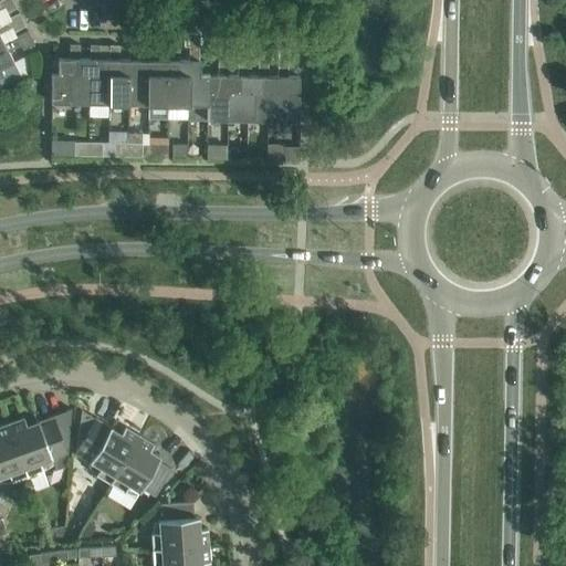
[(0,0),(0,10),(2,9),(4,13),(17,8),(12,0),(0,0)]
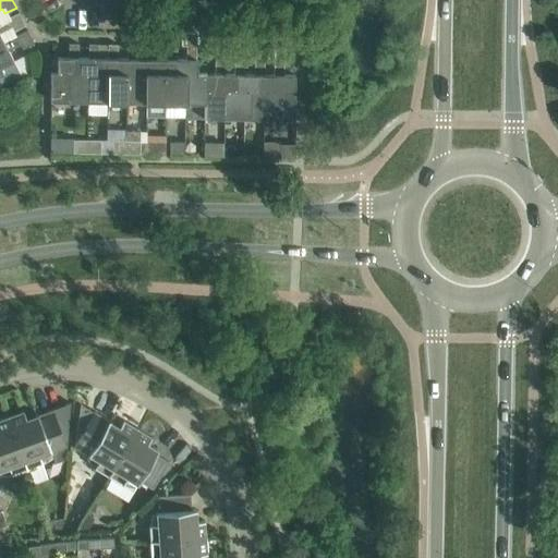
[(0,44),(3,41),(0,35),(0,32),(11,26),(13,31),(25,25),(19,12),(0,21),(0,44)]
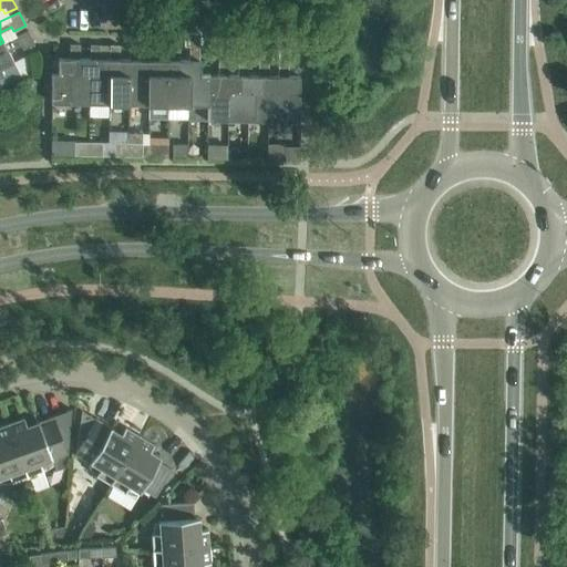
[(3,42),(0,44),(0,76),(3,75),(0,69),(13,62),(8,51),(20,45),(22,50),(34,43),(28,30),(3,42)]
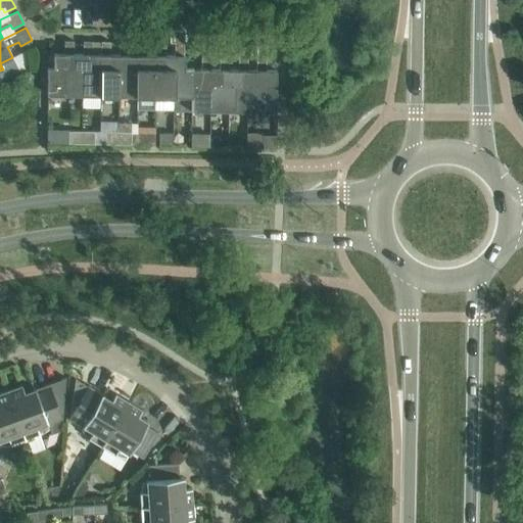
[(129,55),(128,55),(128,68),(137,68),(137,96),(155,96),(155,69),(146,68),(146,57),(147,55),(147,30),(134,30),(133,42),(129,42),(129,55)]
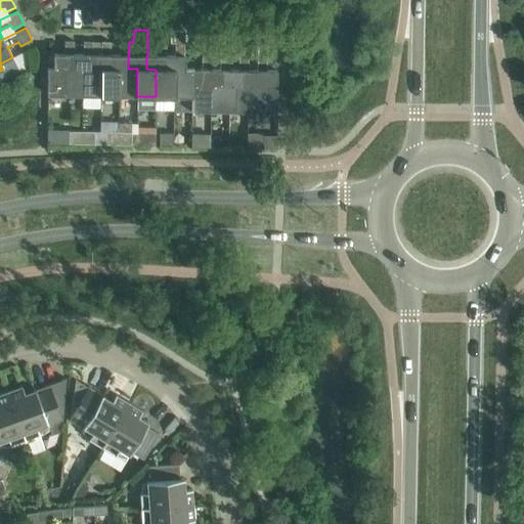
[(147,55),(146,57),(146,69),(156,70),(156,96),(174,96),(174,70),(165,70),(165,57),(165,55),(166,55),(166,31),(151,30),(151,42),(157,42),(157,55),(147,55)]
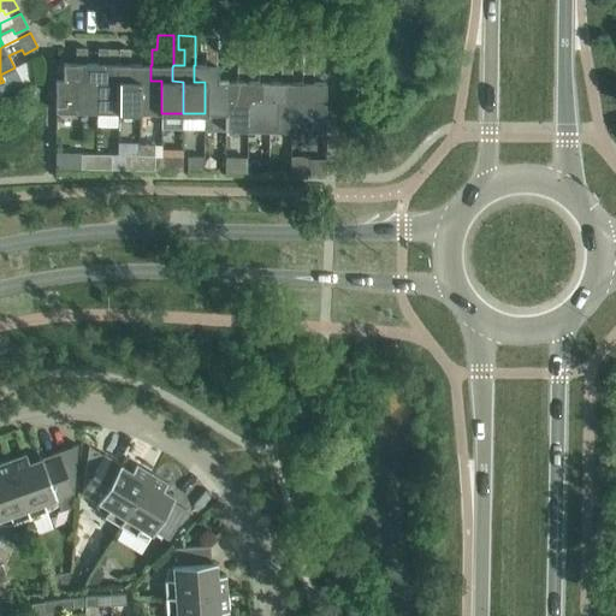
[(194,65),(194,67),(194,82),(205,82),(205,113),(225,114),(226,114),(226,81),(217,81),(217,65),(217,36),(201,36),(200,51),(206,51),(206,65),(195,65),(194,65)]
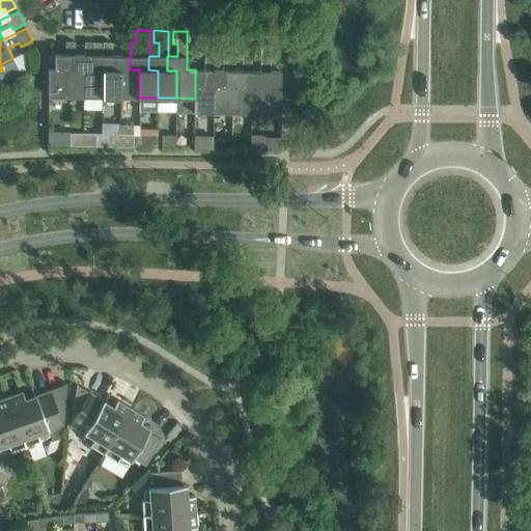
[(48,95),(83,96),(83,68),(74,68),(74,55),(75,42),(65,42),(64,55),(54,54),(54,68),(48,68),(48,95)]
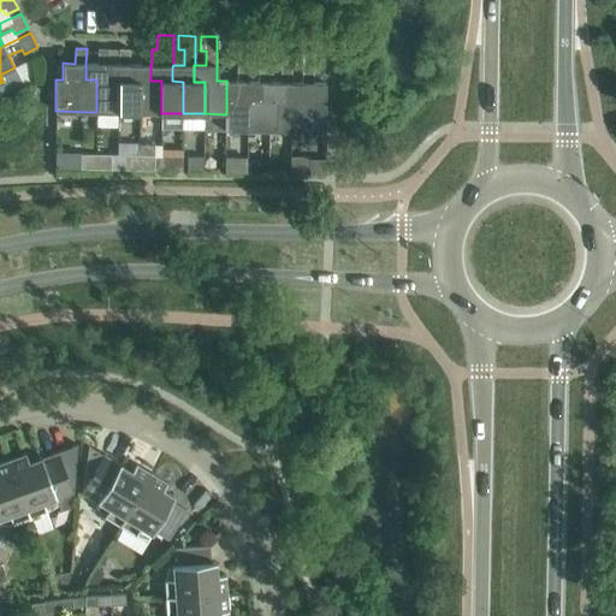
[(96,64),(86,64),(86,80),(96,80),(96,112),(118,112),(118,81),(107,81),(107,64),(108,64),(108,48),(98,48),(96,64)]
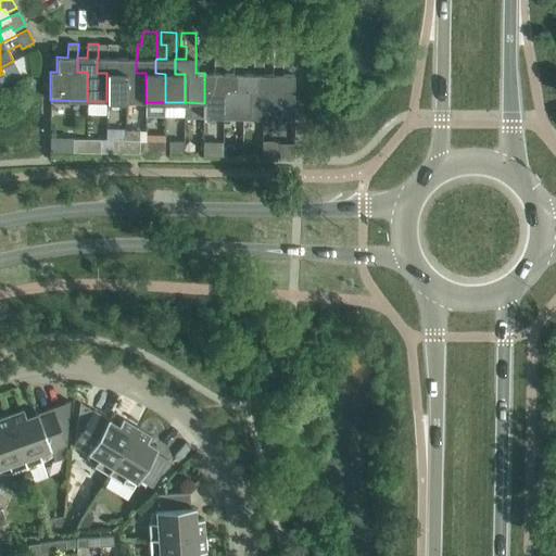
[(98,58),(97,58),(97,73),(106,73),(106,101),(126,101),(126,73),(116,73),(116,58),(117,43),(108,43),(106,58),(98,58)]
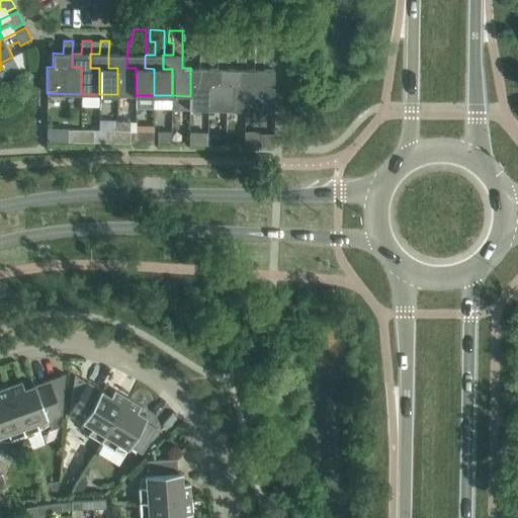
[(117,54),(108,54),(108,68),(117,68),(117,94),(136,95),(136,68),(126,68),(126,55),(127,55),(127,41),(118,41),(117,54)]
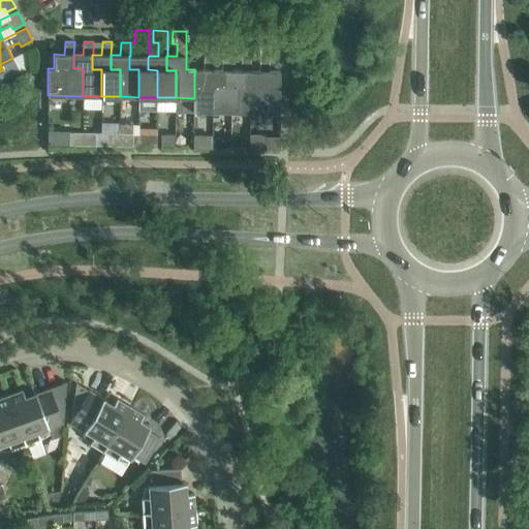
[(204,69),(194,69),(194,98),(193,98),(192,112),(213,112),(213,84),(222,85),(222,72),(222,70),(213,70),(213,57),(217,57),(218,44),(204,44),(204,69)]
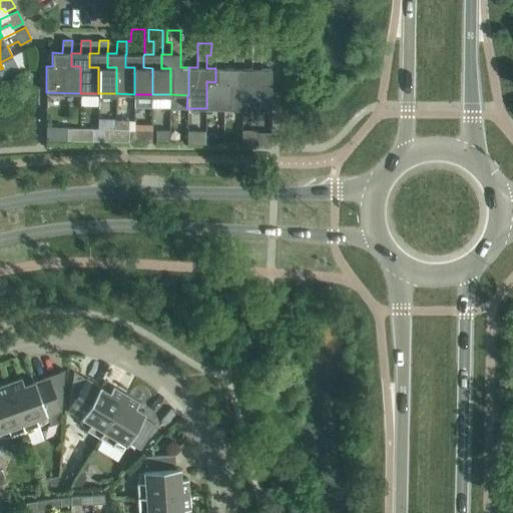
[(215,68),(215,70),(215,82),(206,81),(206,108),(224,108),(224,82),(233,82),(233,68),(224,68),(224,56),(228,56),(229,44),(215,43),(215,68)]
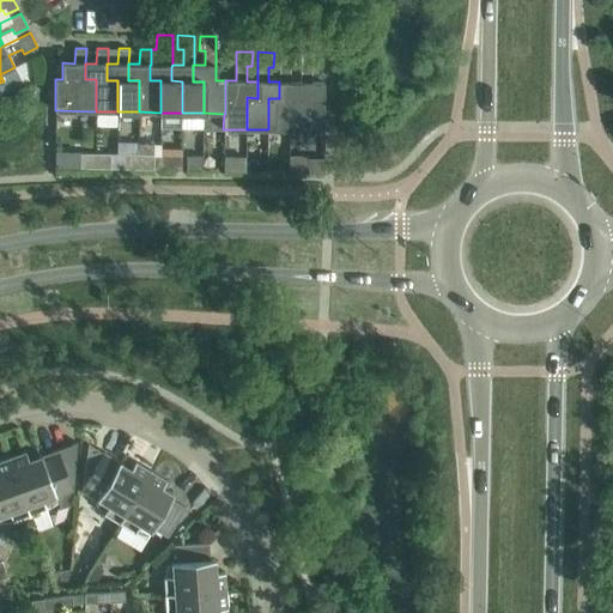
[(279,82),(279,98),(268,98),(268,129),(290,129),(290,98),(301,98),(301,82),(299,82),(290,82),(290,67),(295,67),(296,53),(279,53),(279,82)]
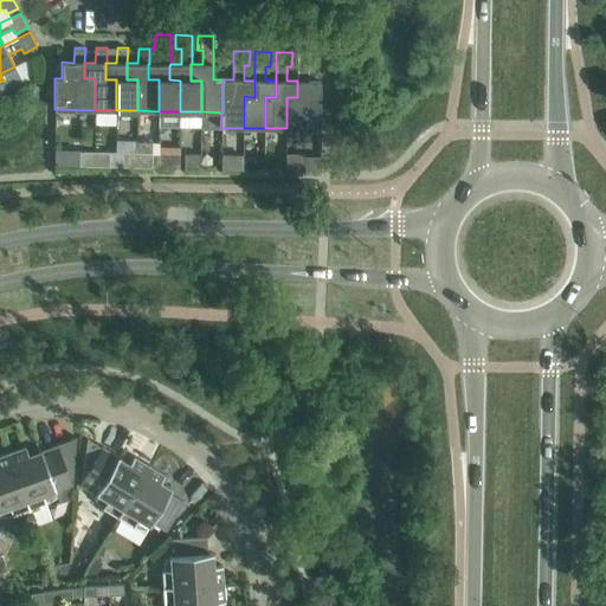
[(313,66),(314,52),(297,52),(296,81),(297,81),(297,97),(287,97),(287,128),(320,129),(320,82),(308,82),(308,66),(313,66)]
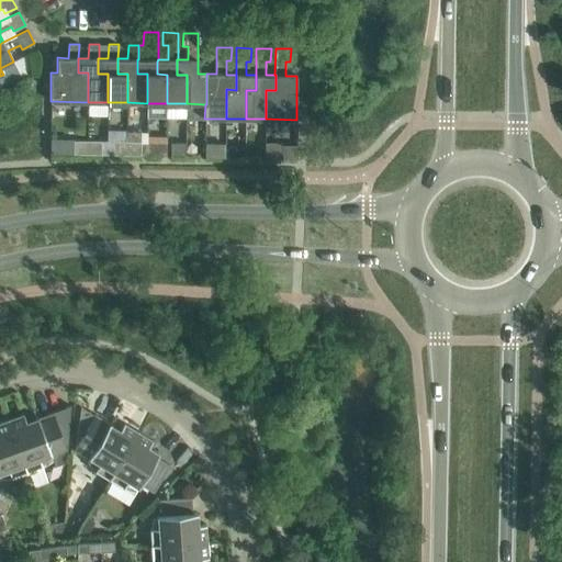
[(142,142),(142,132),(126,132),(126,142),(126,155),(141,155),(141,142),(142,142)]
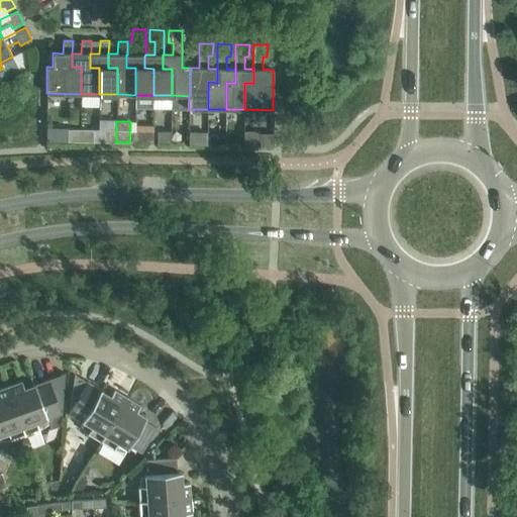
[(134,143),(148,143),(152,143),(153,131),(140,131),(140,126),(134,125),(134,131),(134,143)]
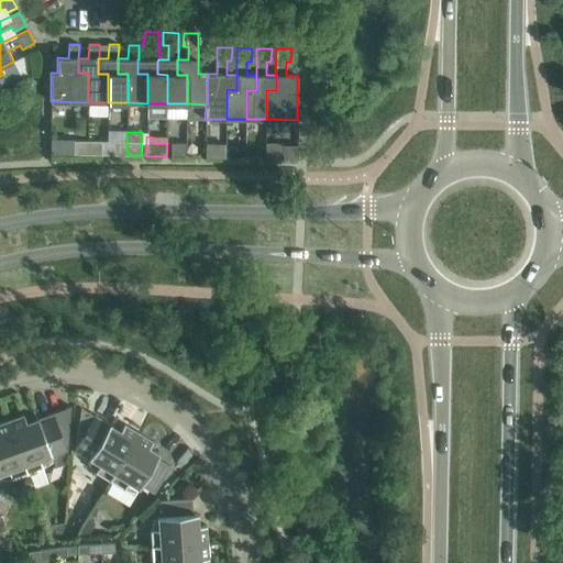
[(87,155),(87,142),(74,141),(73,154),(87,155)]
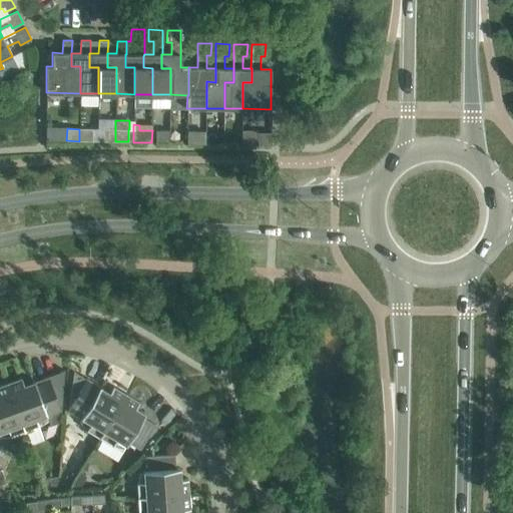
[(79,141),(92,141),(92,129),(79,129),(79,141)]
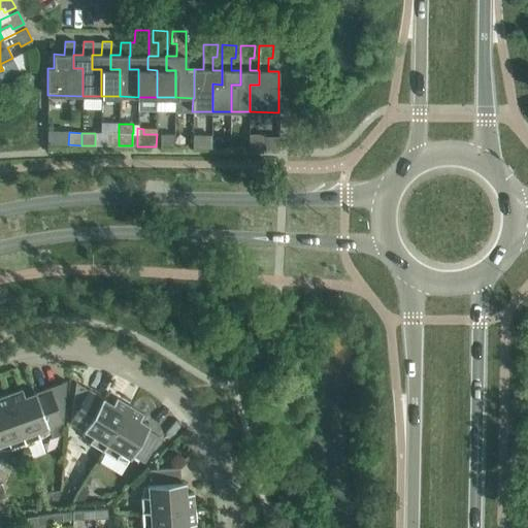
[(119,133),(105,133),(105,145),(119,145),(119,133)]
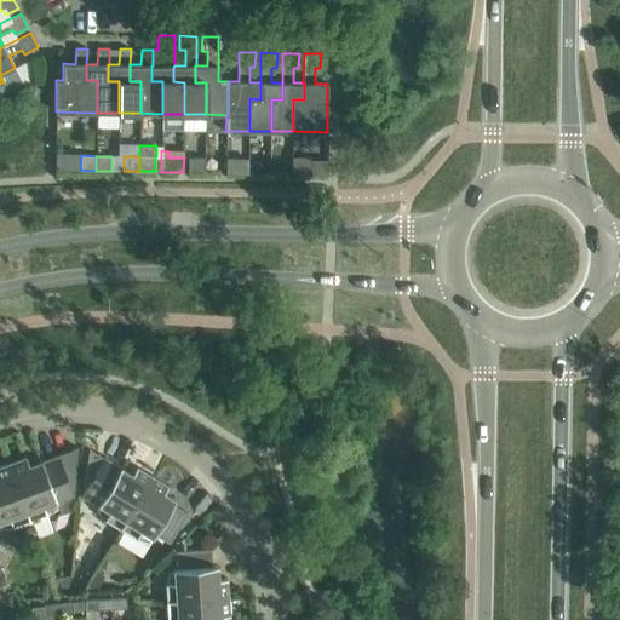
[(188,172),(205,172),(205,158),(189,158),(188,172)]
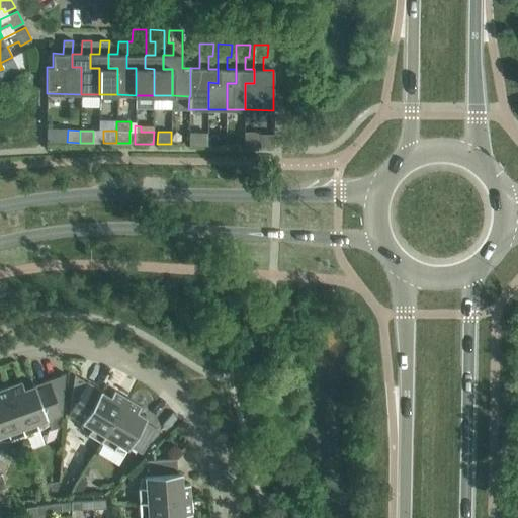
[(245,132),(245,146),(259,146),(259,132),(245,132)]
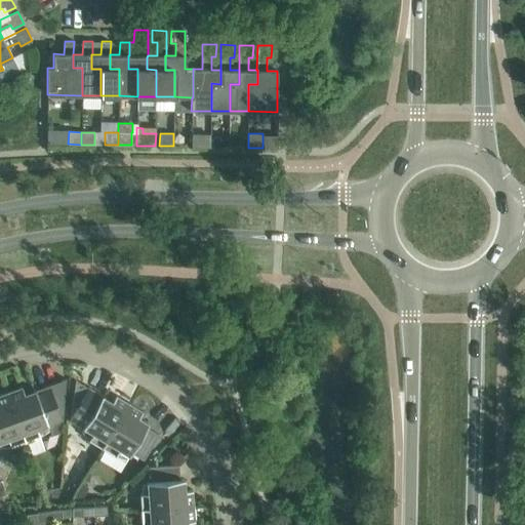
[(193,134),(192,148),(200,148),(201,134),(193,134)]
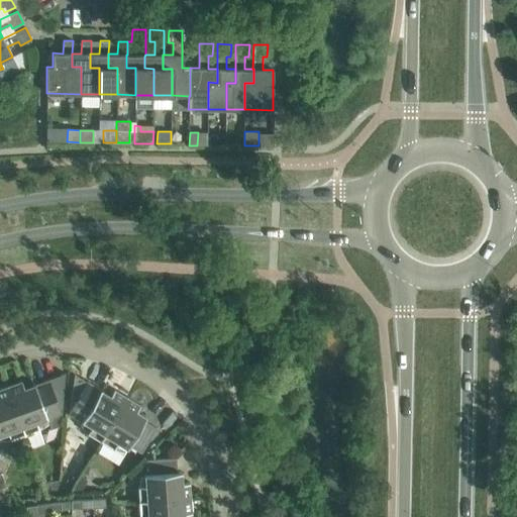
[(100,389),(100,390),(74,374),(69,413),(91,427),(87,433),(100,441),(127,397),(114,389),(110,395),(100,389)]
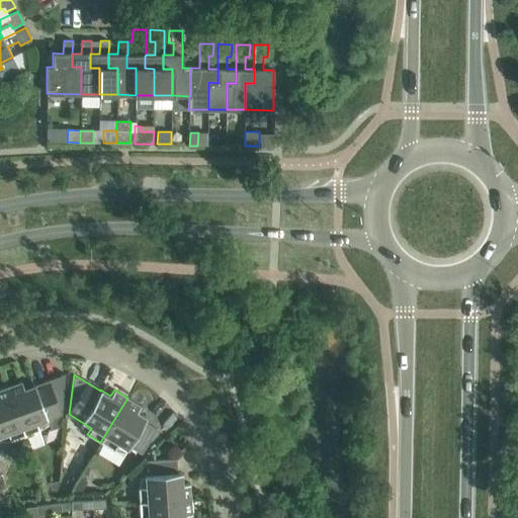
[(24,389),(21,381),(7,386),(24,436),(39,430),(36,424),(48,420),(47,416),(60,411),(50,383),(36,389),(34,384),(24,389)]
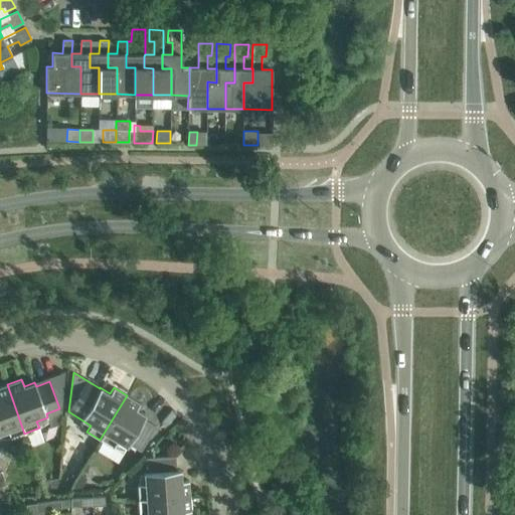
[(0,446),(1,446),(0,442),(0,434),(7,432),(10,439),(24,434),(7,384),(0,386),(0,446)]
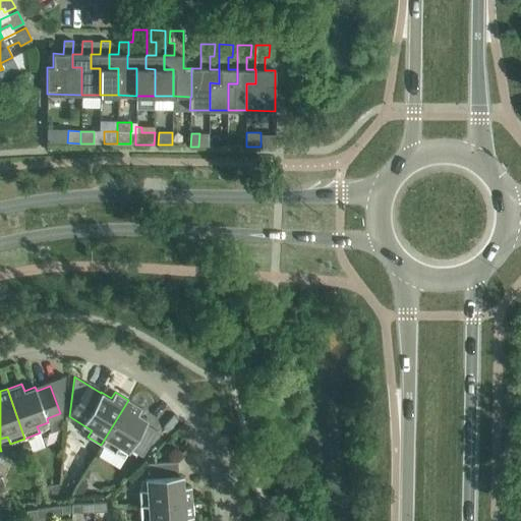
[(137,414),(141,408),(128,400),(101,445),(114,453),(118,447),(128,453),(130,449),(142,456),(147,449),(158,431),(146,423),(148,420),(137,414)]
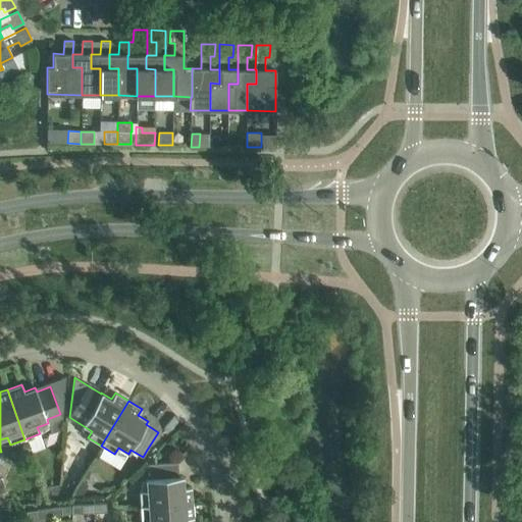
[(150,478),(146,479),(146,490),(139,490),(140,507),(193,503),(192,487),(184,487),(184,476),(178,476),(177,462),(157,464),(149,464),(150,478)]
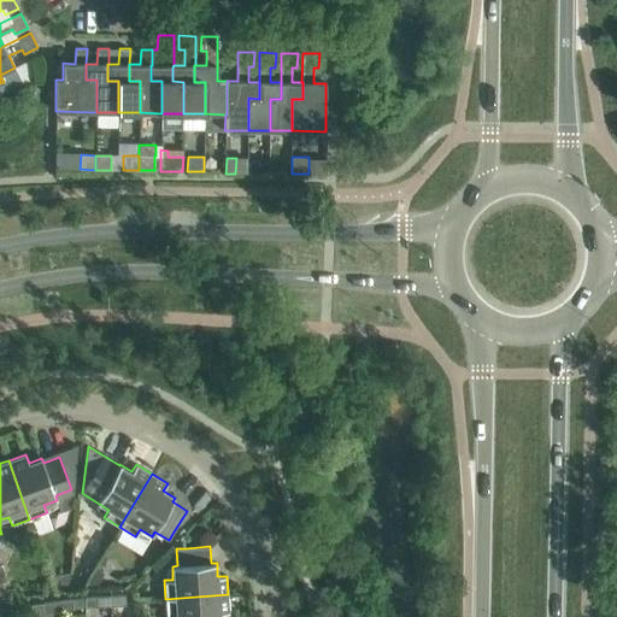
[(166,616),(168,616),(175,616),(219,616),(221,613),(229,612),(228,594),(165,599),(166,616)]
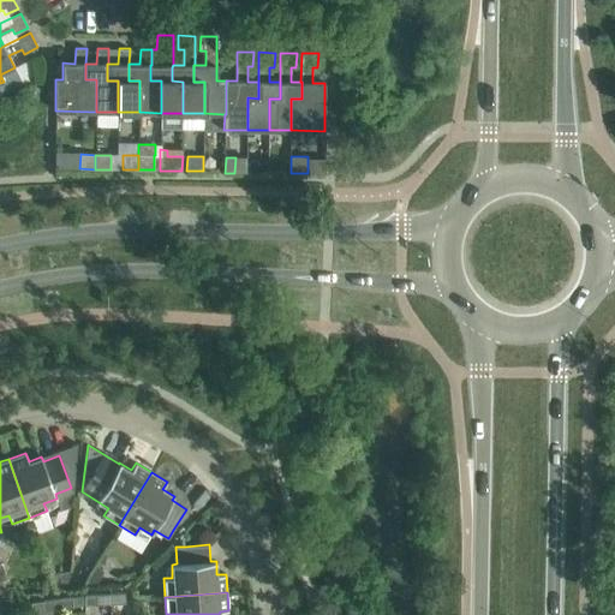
[(111,604),(109,593),(85,595),(85,605),(111,604)]
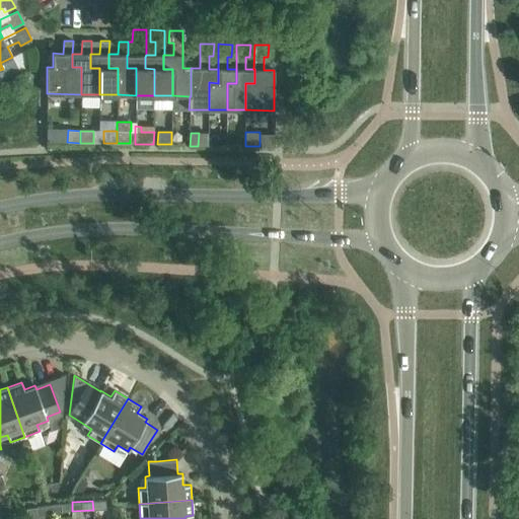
[(93,510),(105,509),(104,501),(92,501),(93,510)]
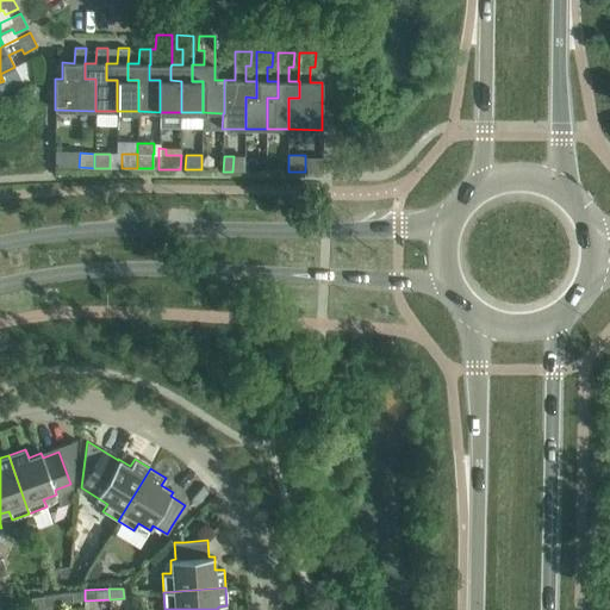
[(57,604),(73,603),(72,592),(56,593),(57,604)]
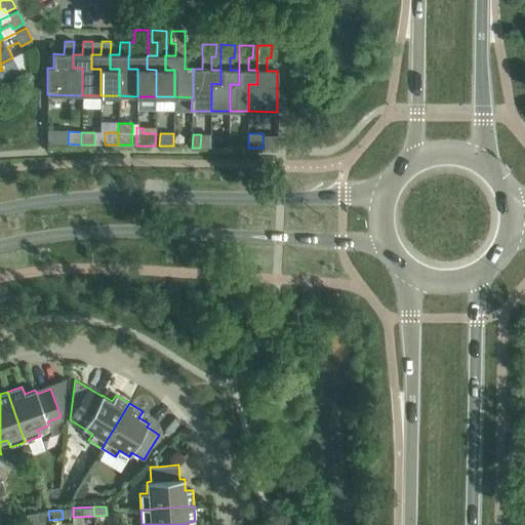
[(49,520),(48,511),(37,512),(38,522),(49,520)]
